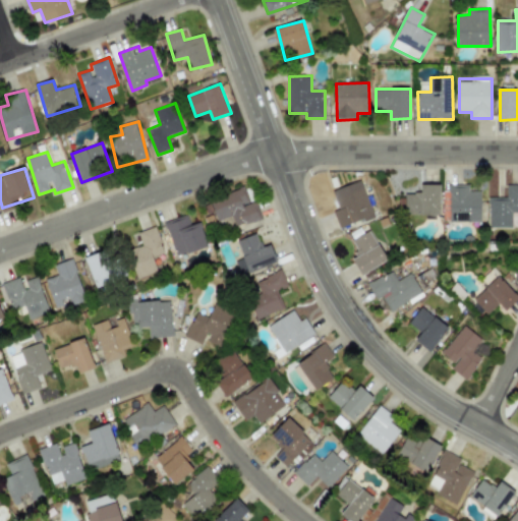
[(341,228),(376,215),(362,180),(333,191),(340,209),(334,212),(341,228)]
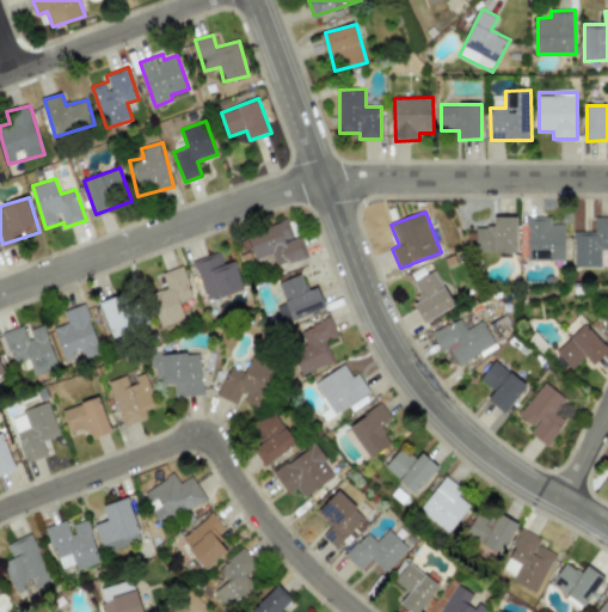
[(477,226),(477,251),(517,252),(517,216),(495,216),(495,227),(477,226)]
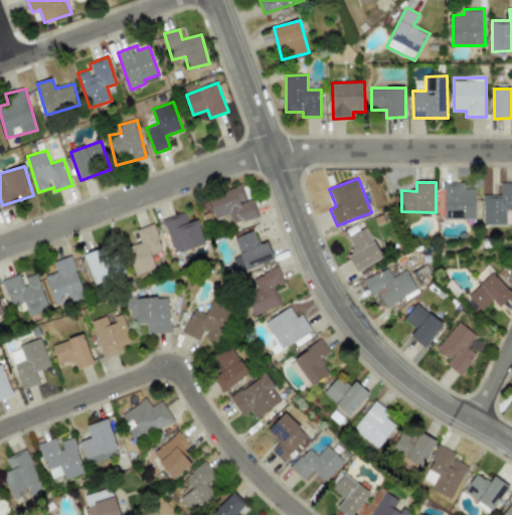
[(445,218),(476,219),(477,189),(465,189),(465,183),(445,182),(445,218)]
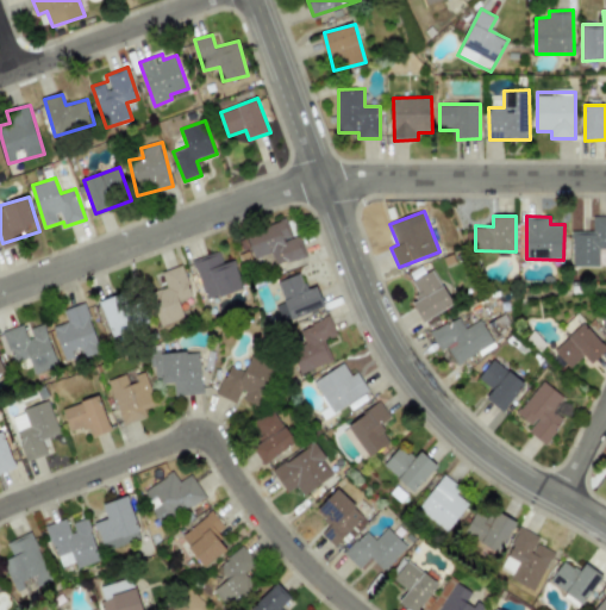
[(600,266),(600,249),(605,248),(605,216),(594,216),(594,230),(573,231),(574,267),(600,266)]
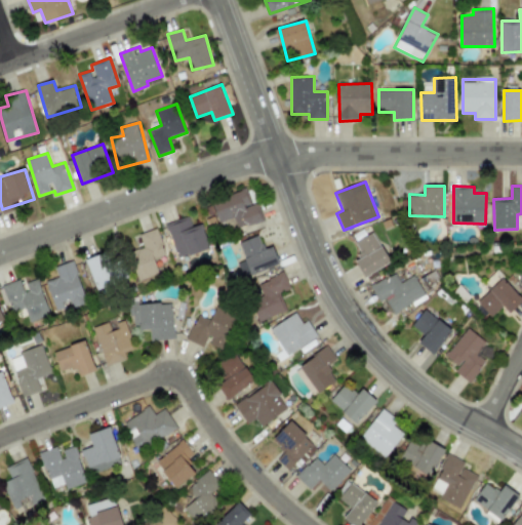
[(262,221),(252,189),(213,200),(219,223),(235,218),(238,229),(262,221)]
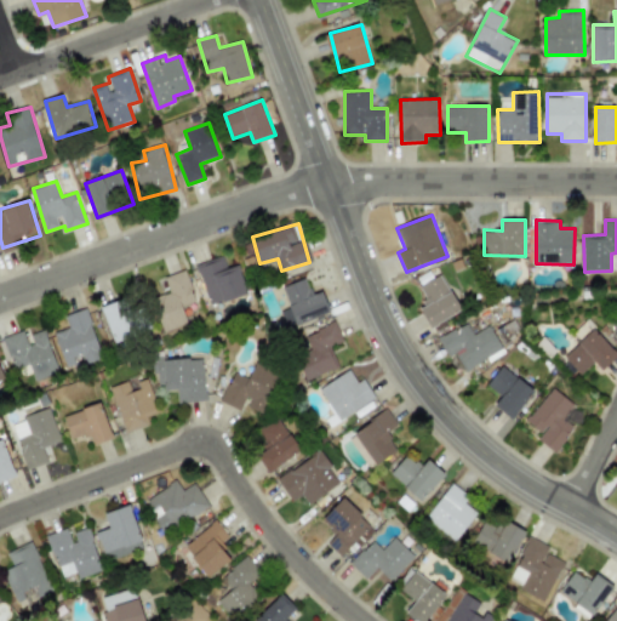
[(210,305),(249,294),(241,265),(228,268),(224,256),(199,263),(210,305)]
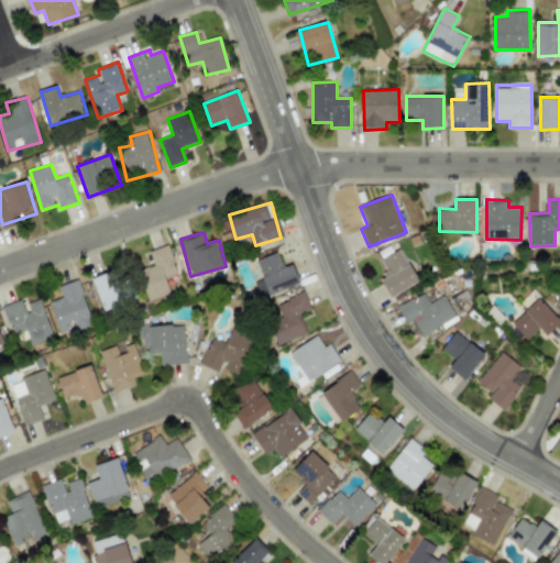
[(150,301),(172,295),(166,277),(178,274),(169,245),(151,251),(155,265),(140,271),(150,301)]
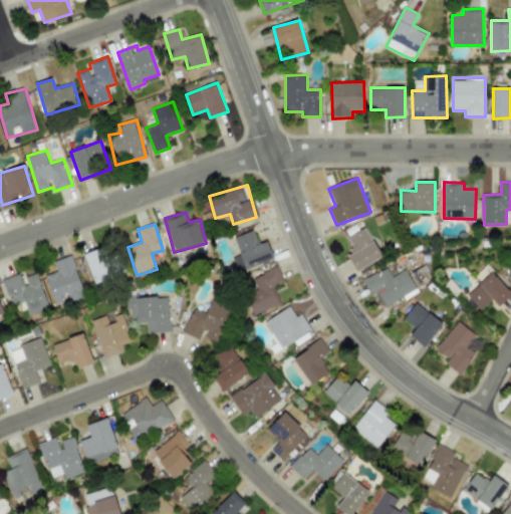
[(347,237),(355,252),(349,255),(356,270),(382,258),(368,227),(347,237)]
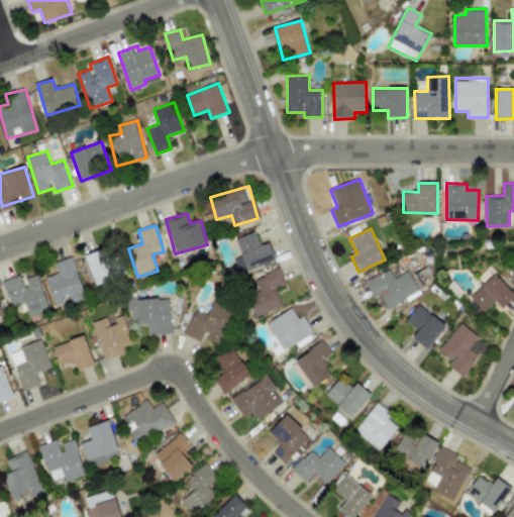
[(237,238),(247,271),(276,262),(270,242),(261,245),(257,232),(237,238)]
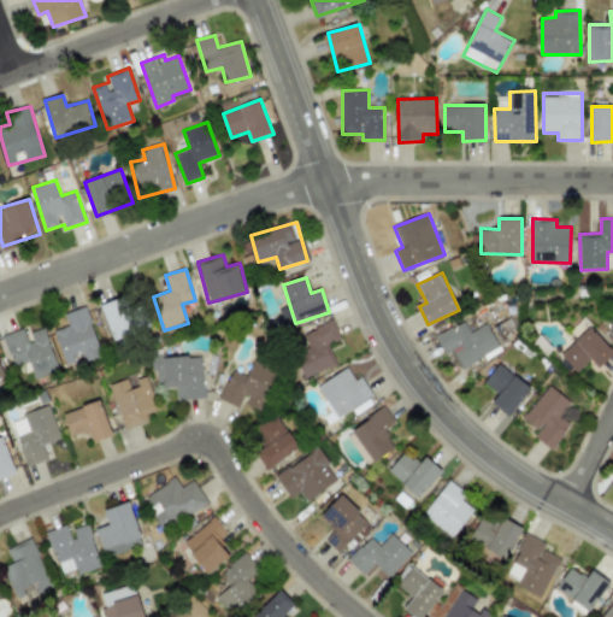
[(135,336),(124,298),(102,305),(113,342),(135,336)]
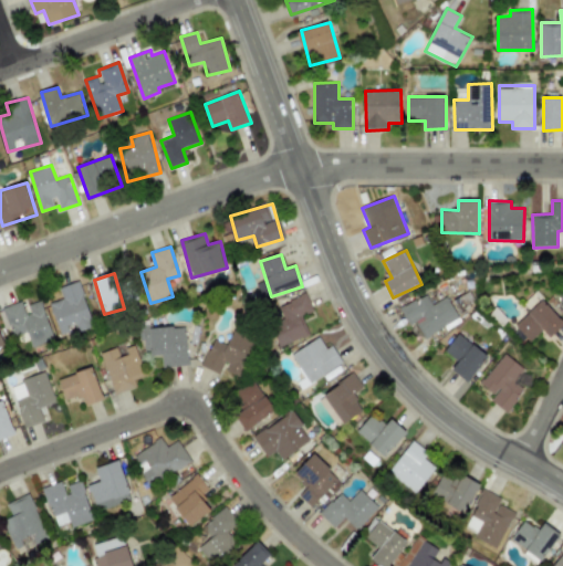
[(79,332),(94,327),(80,281),(61,287),(64,300),(51,303),(60,332),(76,327),(79,332)]
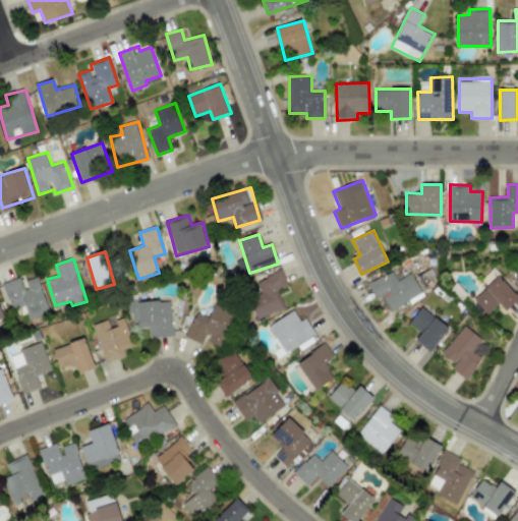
[(289,286),(283,271),(257,281),(263,293),(249,298),(259,319),(285,307),(278,290),(289,286)]
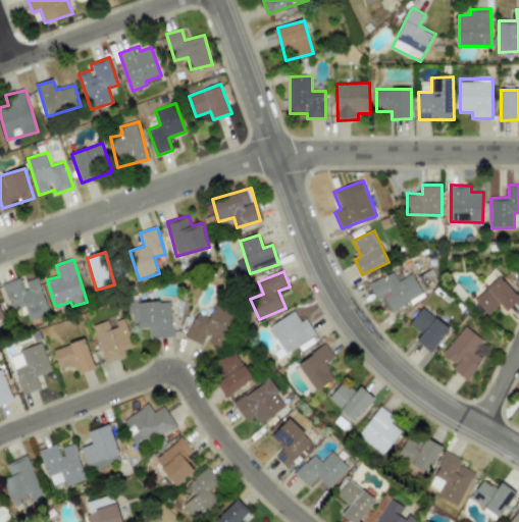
[(424,295),(414,274),(399,282),(394,271),(369,283),(377,300),(383,296),(392,311),(424,295)]
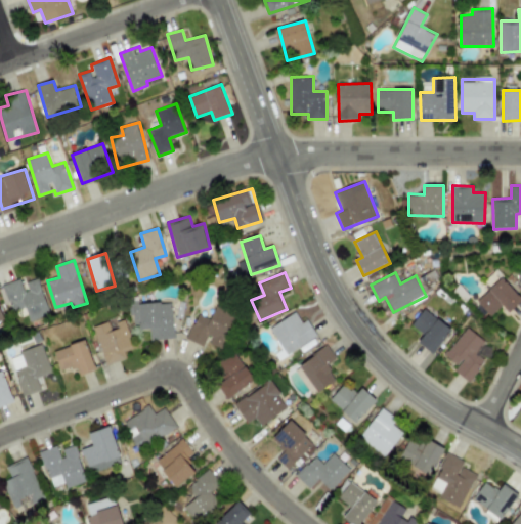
[(509,312),(520,303),(520,297),(503,277),(477,301),(491,316),(503,306),(509,312)]
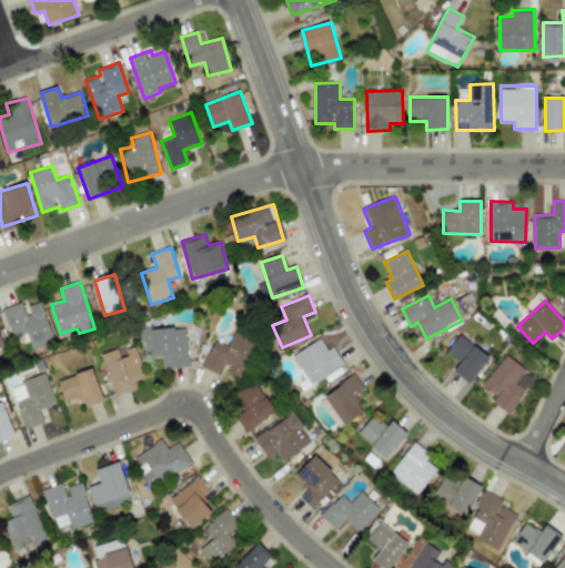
[(14,337),(28,333),(33,348),(54,342),(42,302),(27,307),(24,302),(4,308),(14,337)]
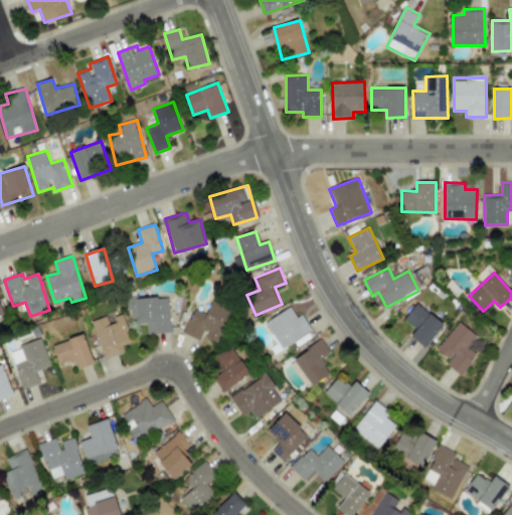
[(170,297),(133,299),(134,324),(149,323),(149,333),(172,332),(170,297)]
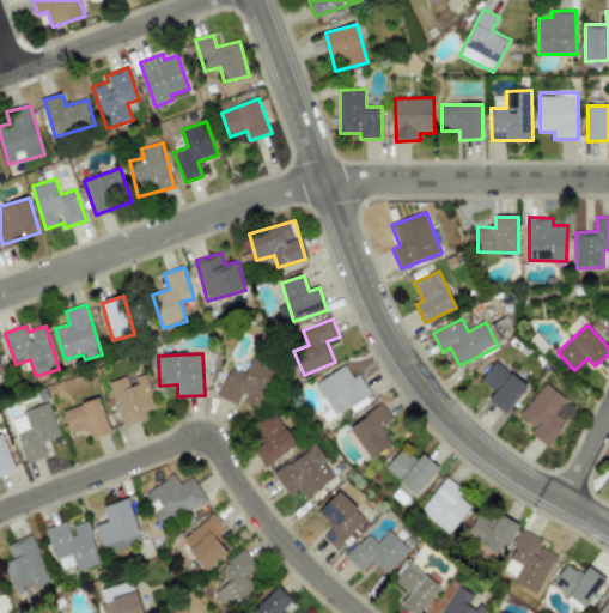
[(247,374),(231,366),(219,398),(241,405),(243,400),(259,407),(275,366),(253,358),(247,374)]
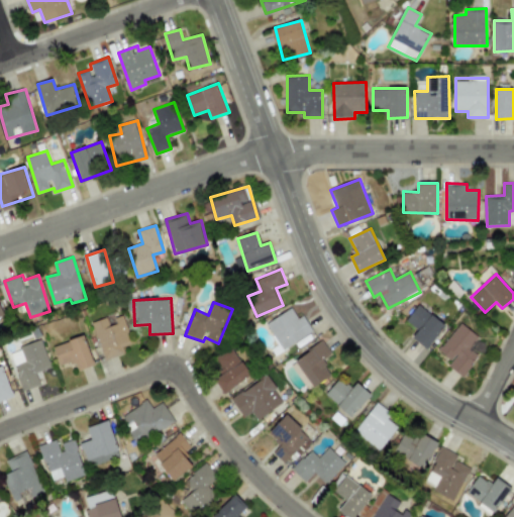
[(407,320),(418,330),(413,337),(427,349),(446,326),(420,304),(407,320)]
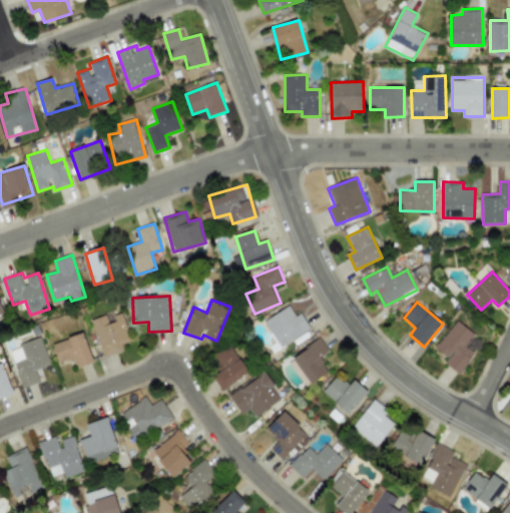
[(296,317),(291,306),(266,320),(280,347),(312,331),(303,313),(296,317)]
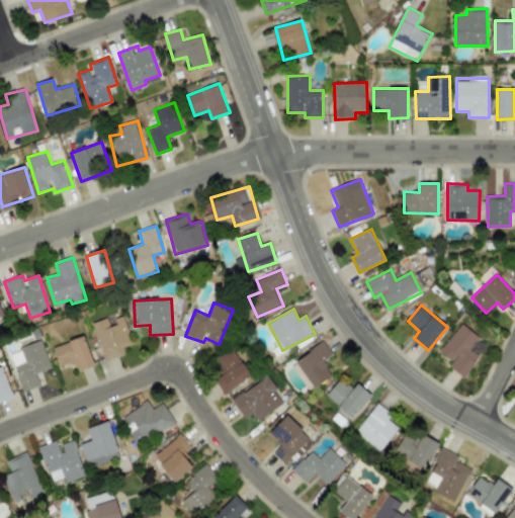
[(93,324),(105,361),(125,354),(123,347),(133,343),(123,314),(93,324)]
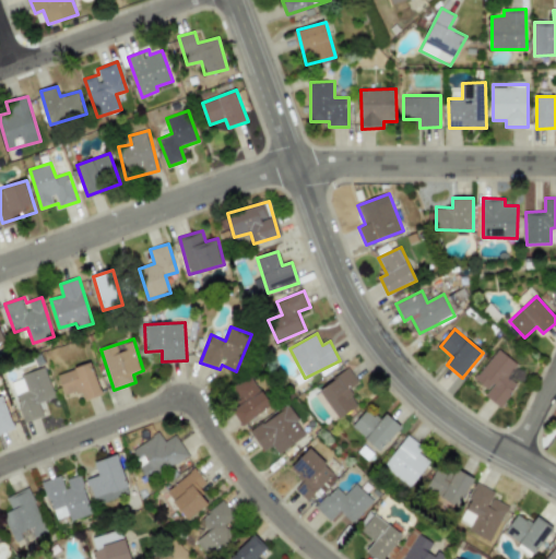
[(491,391),(486,395),(501,407),(519,385),(508,378),(519,364),(499,348),(475,379),(491,391)]
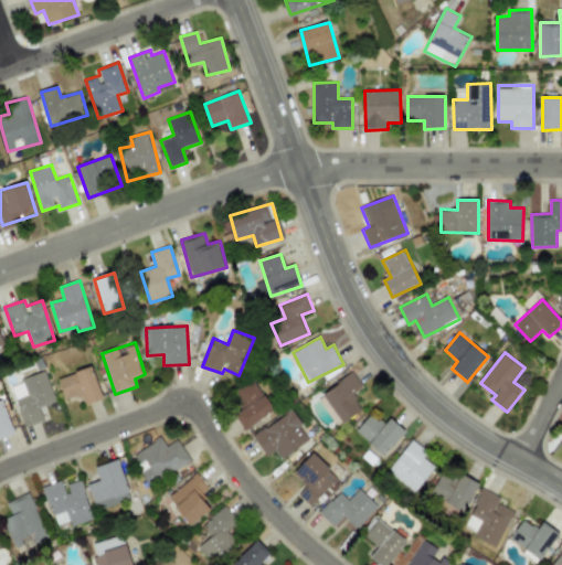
[(59,379),(66,400),(81,395),(85,406),(104,400),(93,366),(59,379)]
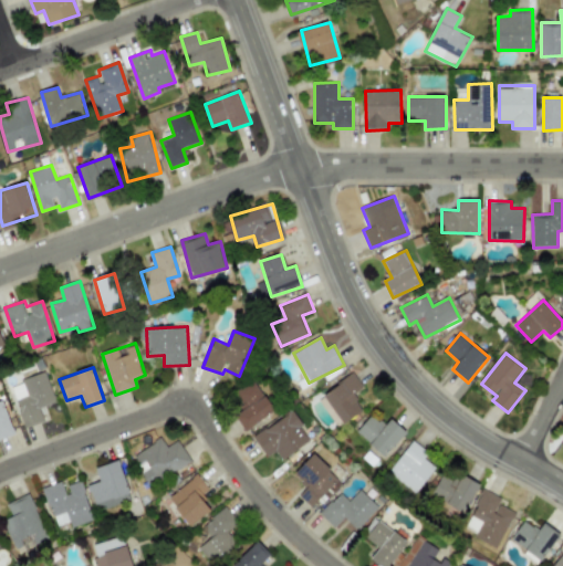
[(25,428),(45,422),(41,407),(56,402),(48,374),(13,384),(25,428)]
